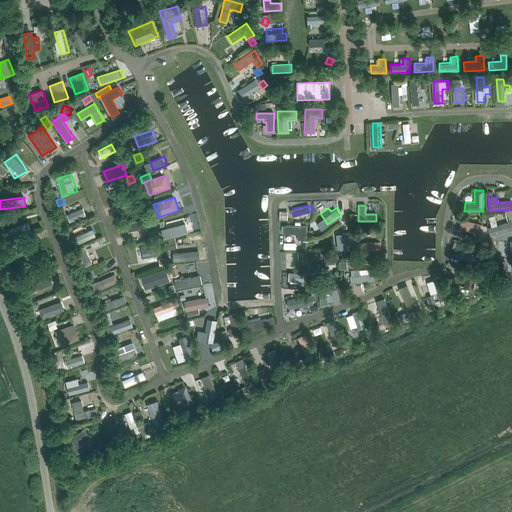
[(70,220),(85,214),(83,208),(67,214),(70,220)]
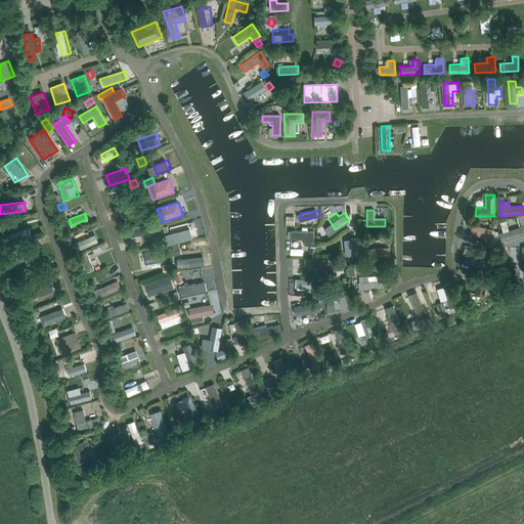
[(9,219),(0,222),(0,224),(2,229),(12,225),(9,219)]
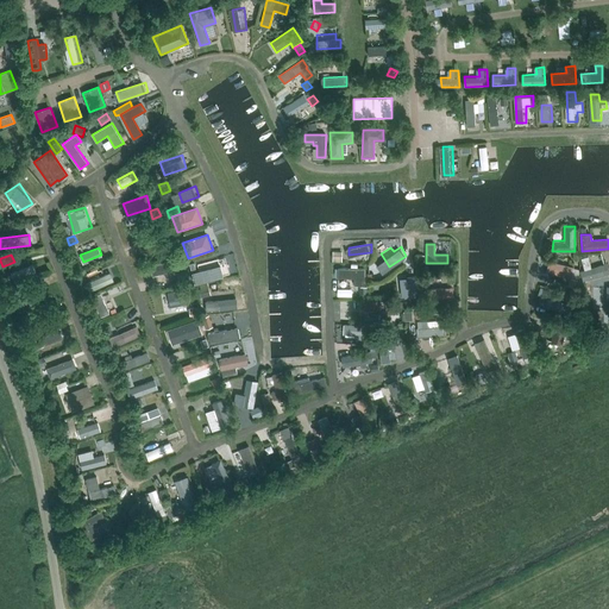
[(591,255),(584,257),(591,278),(608,272),(608,262),(595,267),(591,255)]
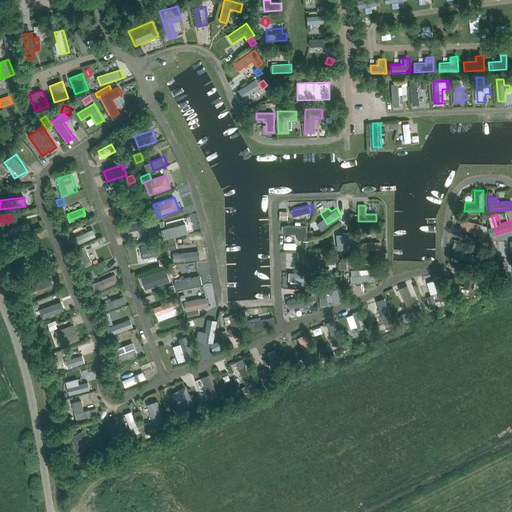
[(482,233),(484,223),(464,219),(462,229),(482,233)]
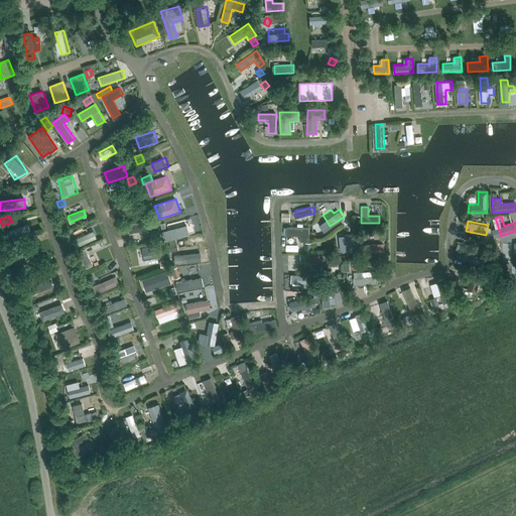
[(11,238),(33,231),(30,224),(8,231),(11,238)]
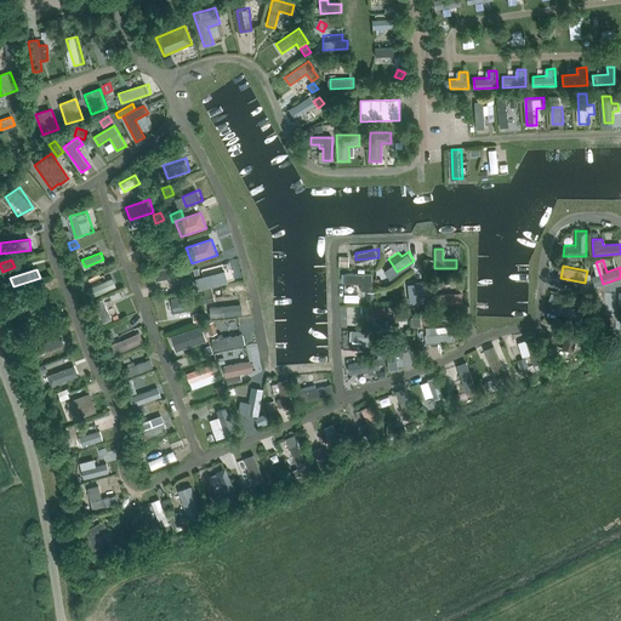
[(226,271),(197,278),(199,289),(228,281),(226,271)]
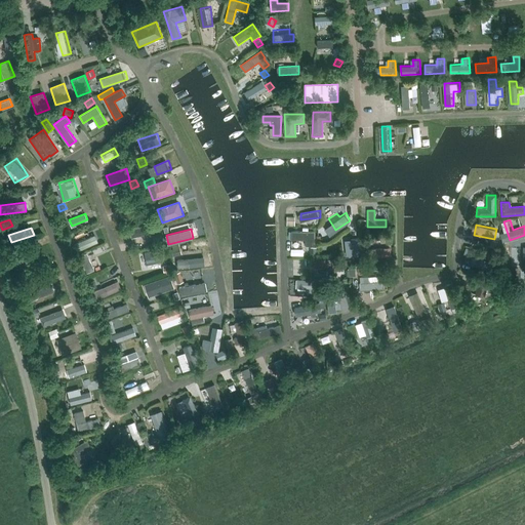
[(360,230),(352,232),(354,247),(362,246),(360,230)]
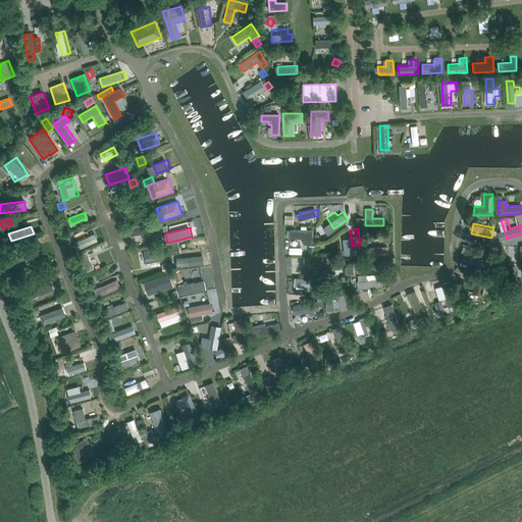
[(77,250),(100,240),(96,232),(74,243),(77,250)]
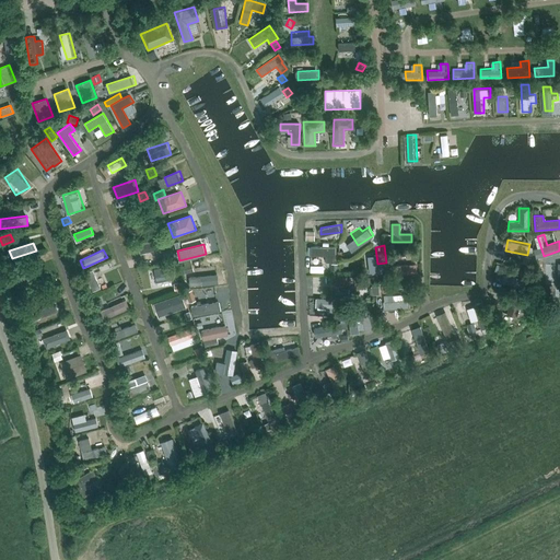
[(183,267),(185,273),(194,271),(191,264),(183,267)]
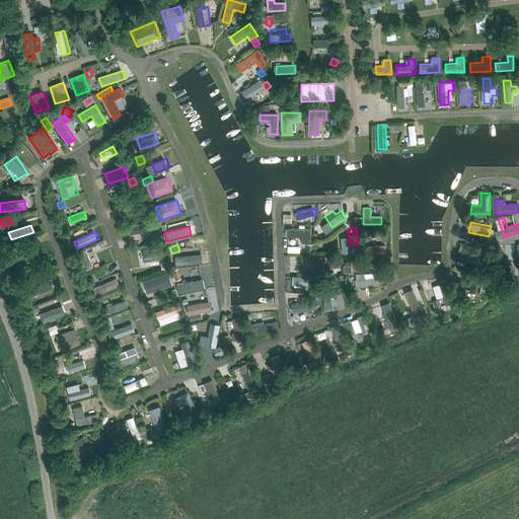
[(389,252),(388,244),(363,245),(363,254),(389,252)]
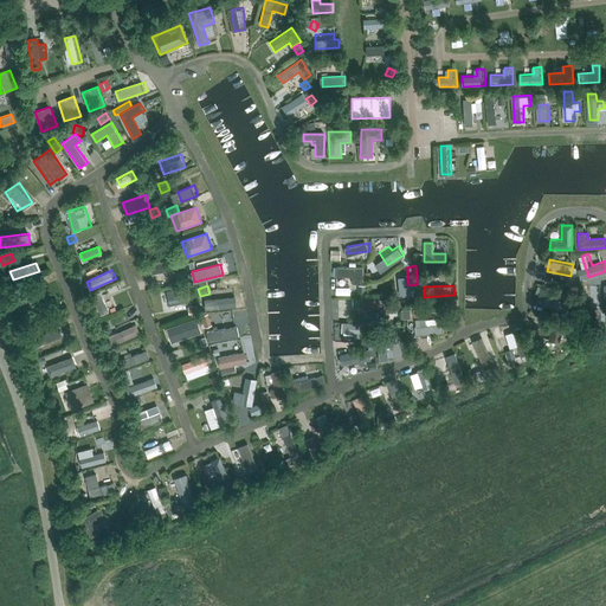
[(169,305),(191,302),(188,287),(167,290),(169,305)]
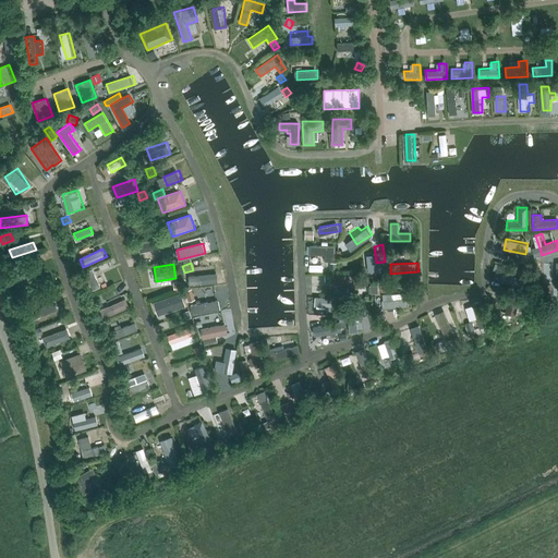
[(526,270),(518,268),(516,275),(524,278),(526,270)]
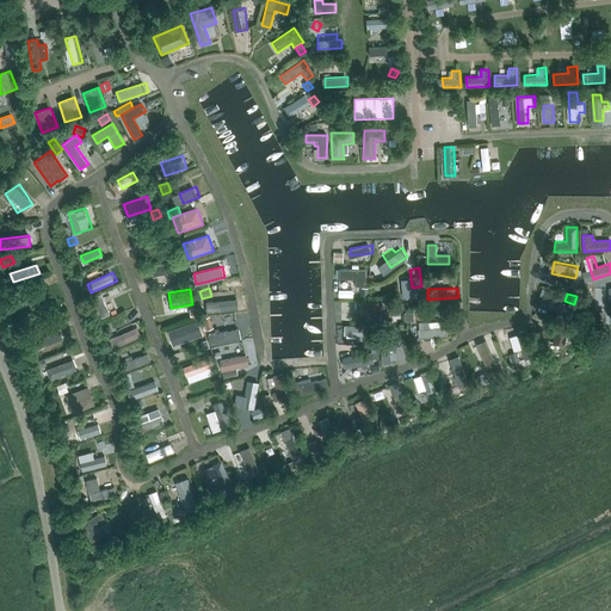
[(209,310),(241,309),(241,300),(208,300),(209,310)]
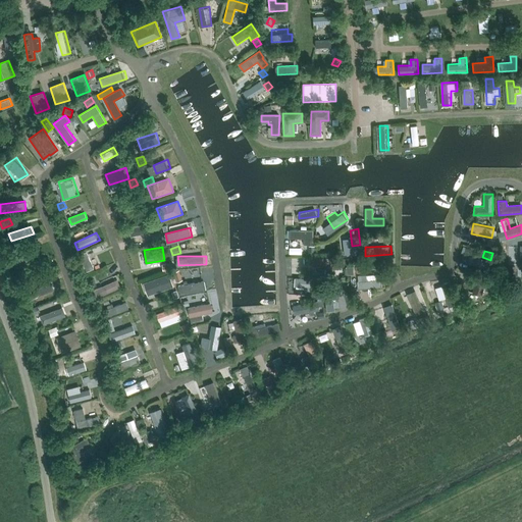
[(326,276),(334,276),(334,258),(311,258),(311,265),(326,265),(326,276)]
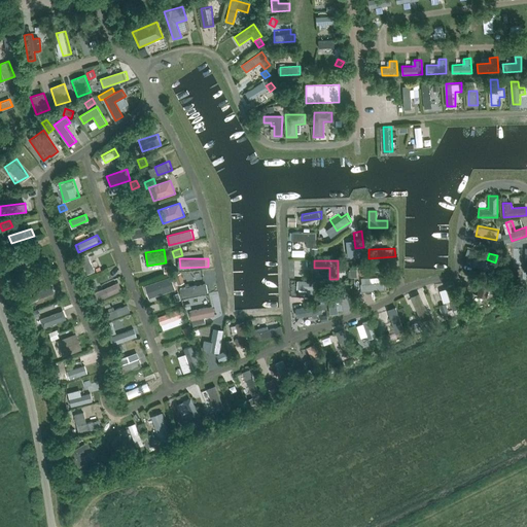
[(180,273),(174,275),(178,285),(184,283),(180,273)]
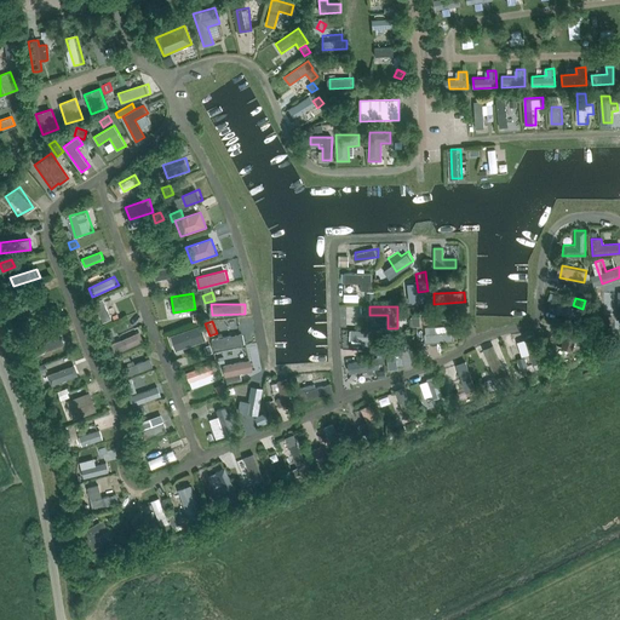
[(204,325),(173,336),(178,350),(208,340),(204,325)]
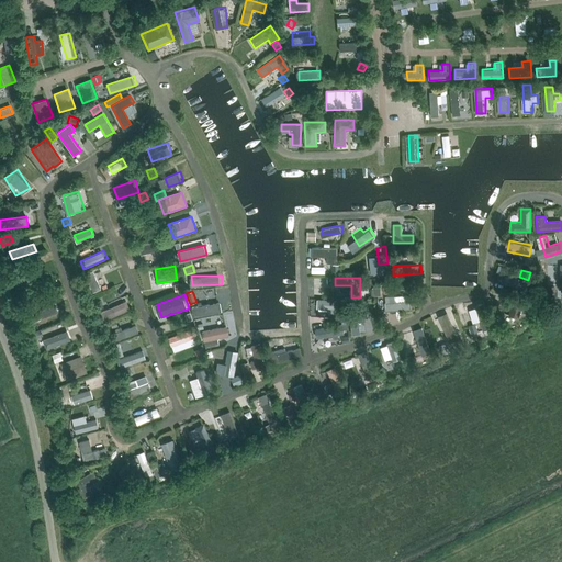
[(409,300),(394,302),(394,295),(384,296),(385,303),(384,303),(384,312),(411,308),(409,300)]
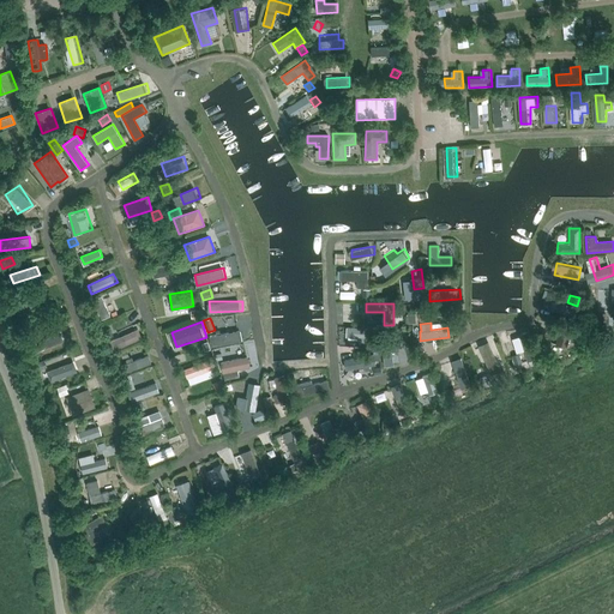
[(566,348),(572,329),(560,325),(555,344),(566,348)]
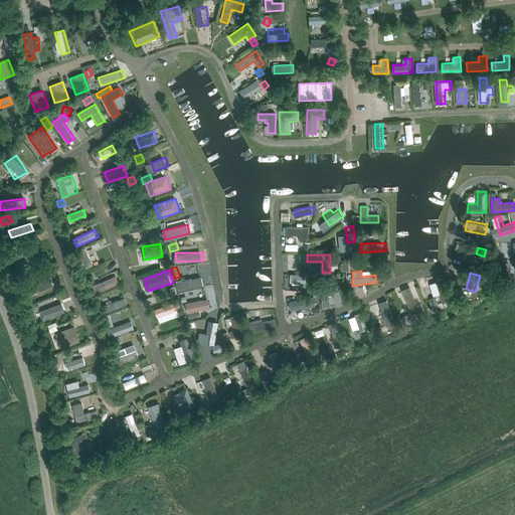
[(291,274),(290,283),(302,284),(301,286),(303,287),(308,287),(308,292),(315,293),(316,285),(314,284),(314,276),(291,274)]
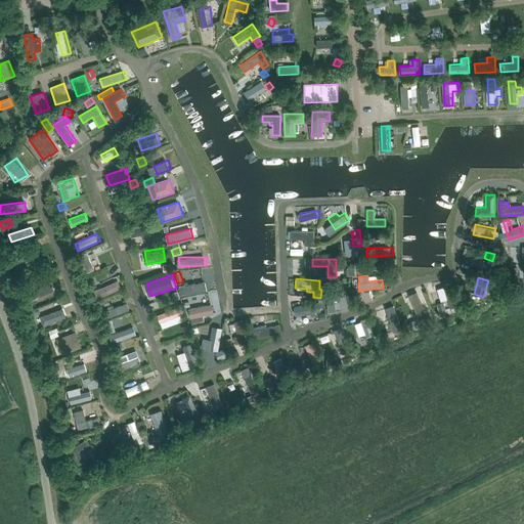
[(94,279),(88,282),(92,289),(97,287),(94,279)]
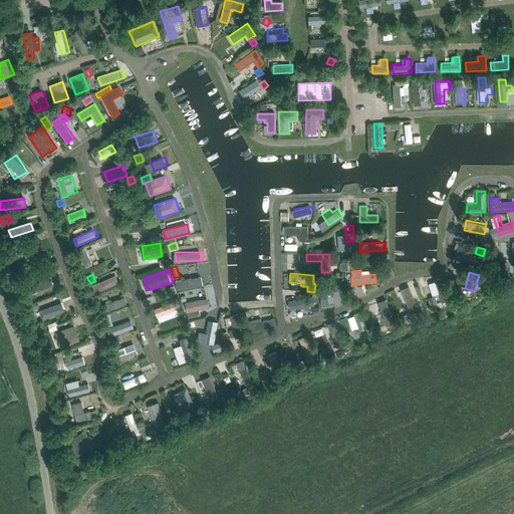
[(102,290),(120,282),(117,274),(99,282),(102,290)]
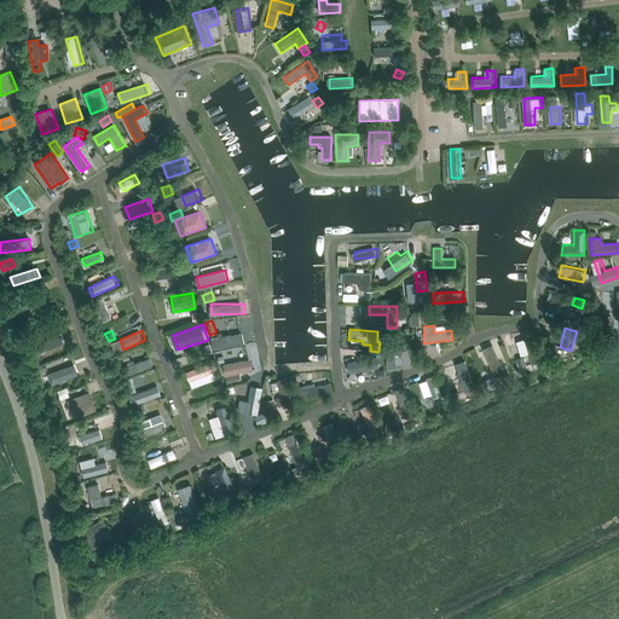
[(213,350),(244,343),(243,333),(210,339),(213,350)]
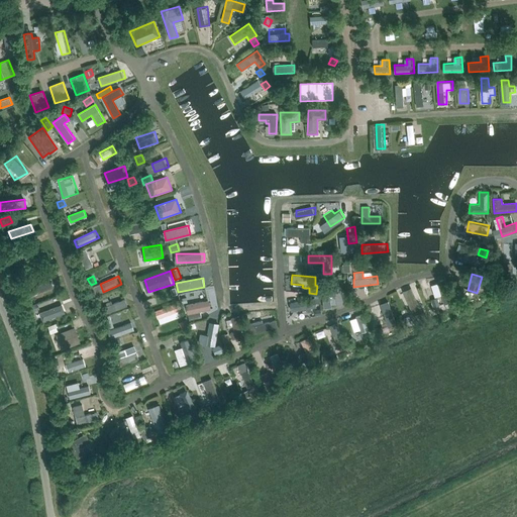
[(444,303),(453,301),(448,279),(439,281),(444,303)]
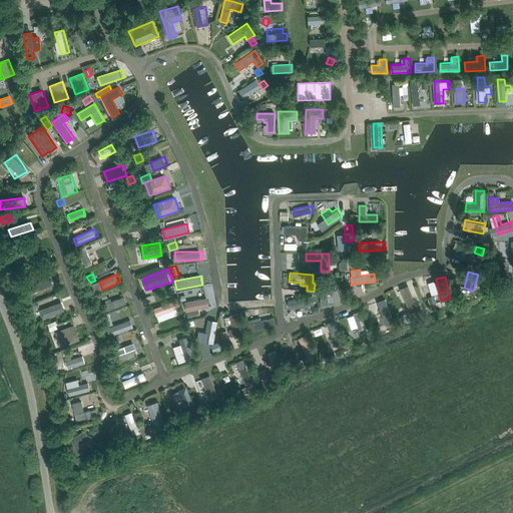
[(53,278),(36,283),(38,289),(55,284),(53,278)]
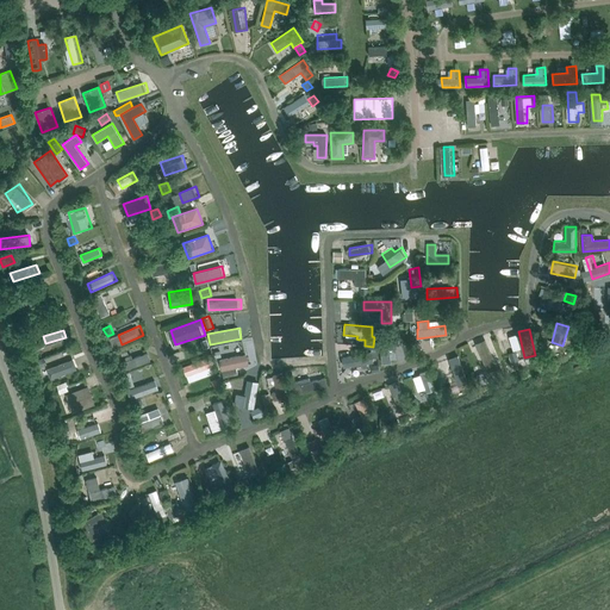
[(135,358),(135,356),(124,359),(128,368),(153,362),(150,353),(135,358)]
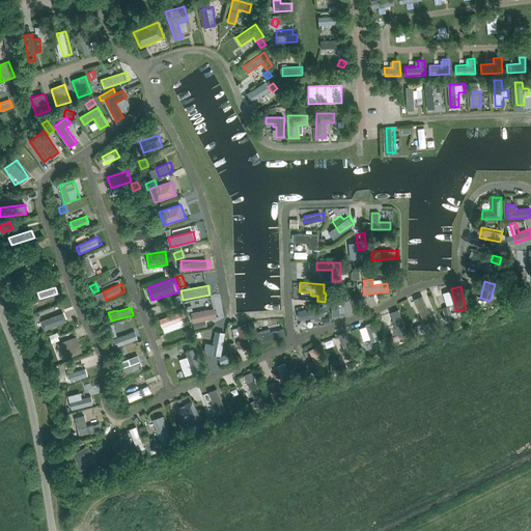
[(300,317),(327,316),(327,307),(300,308),(300,317)]
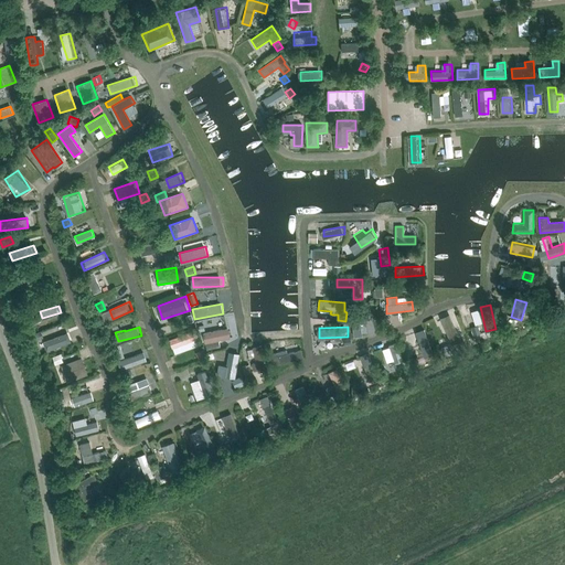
[(208,342),(234,339),(233,328),(206,331),(208,342)]
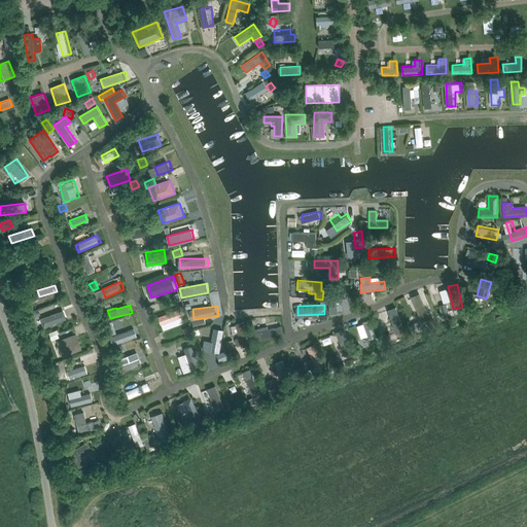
[(389,310),(398,332),(407,329),(398,306),(389,310)]
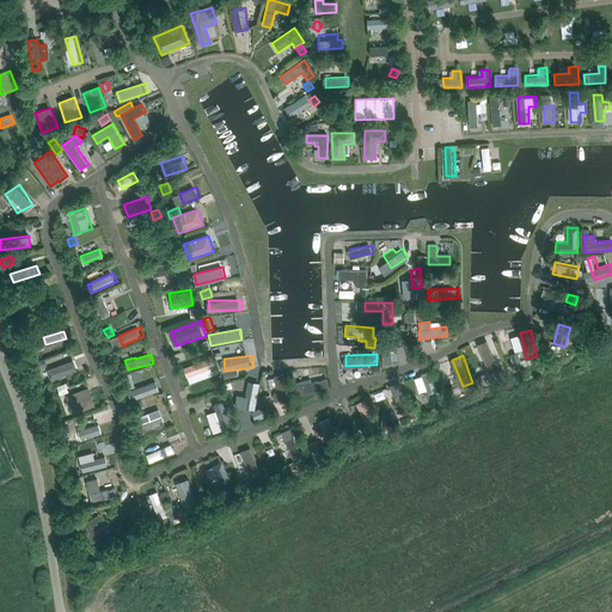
[(189,377),(216,367),(212,357),(185,367),(189,377)]
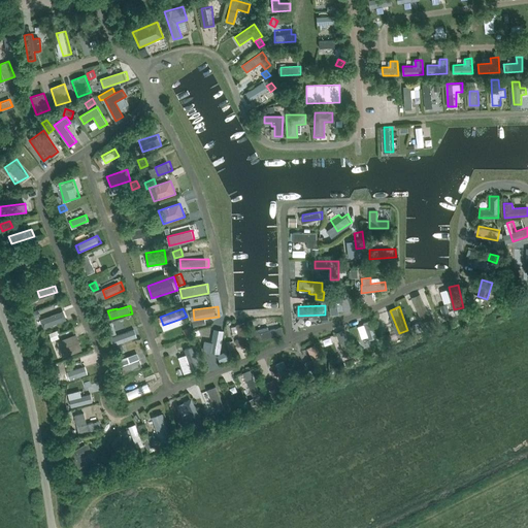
[(65,309),(42,319),(45,328),(69,320),(65,309)]
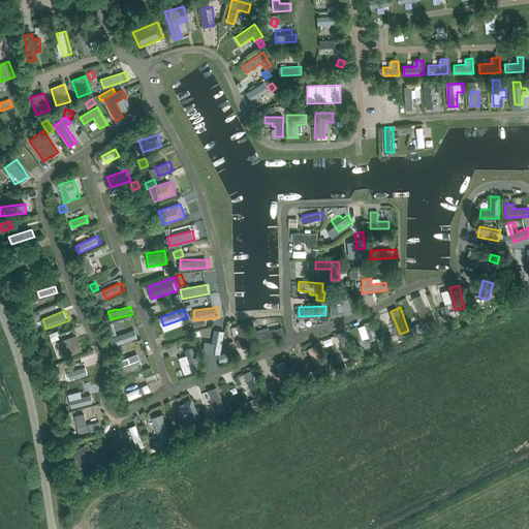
[(256,320),(248,321),(250,329),(257,327),(256,320)]
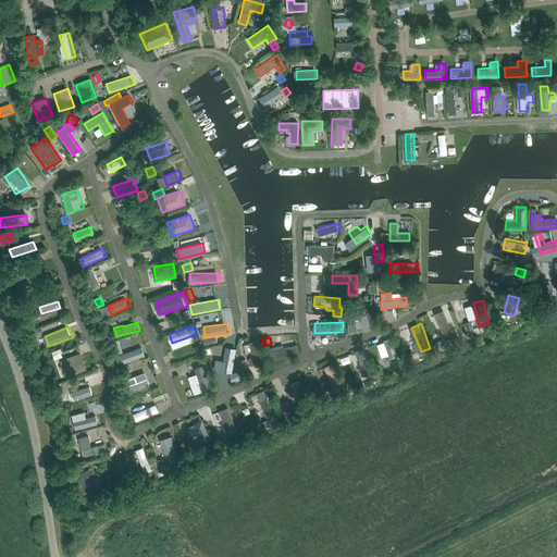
[(201,344),(193,348),(195,354),(203,350),(201,344)]
